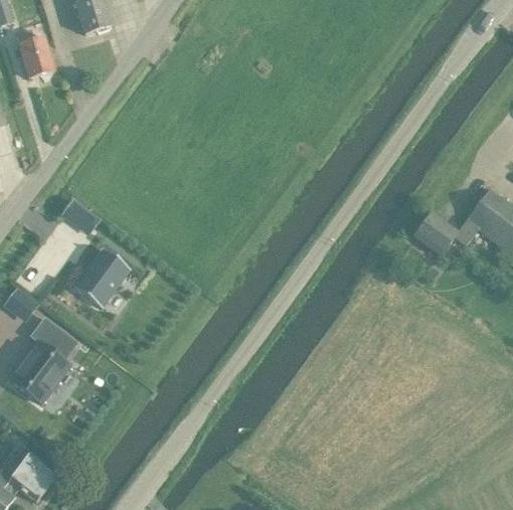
[(0,0),(0,20),(1,24),(15,20),(9,0),(0,0)]
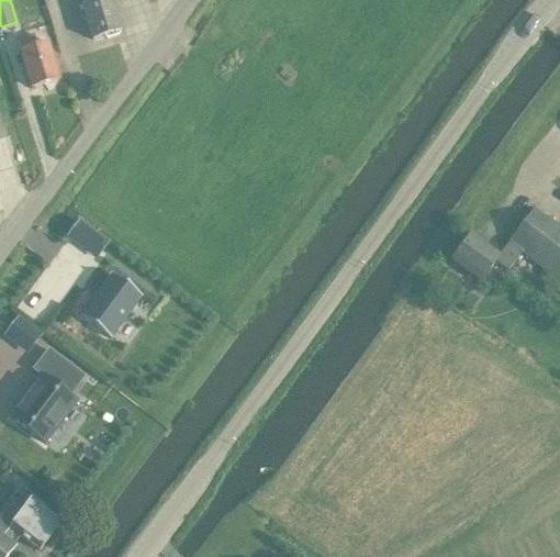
[(86,0),(84,0),(94,35),(107,32),(108,35),(121,31),(121,28),(122,26),(114,0),(86,0)]
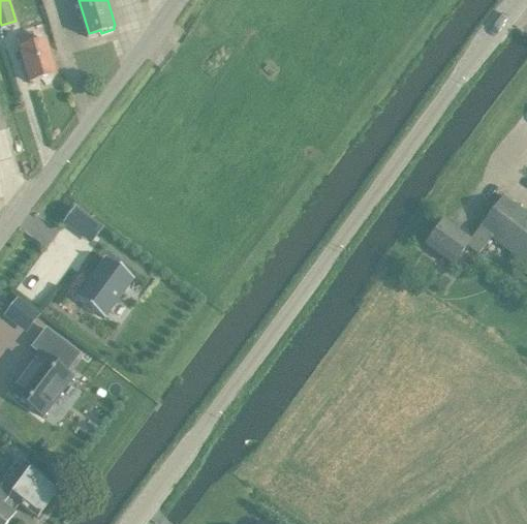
[(54,72),(57,71),(47,36),(37,39),(34,30),(19,34),(22,44),(21,44),(32,79),(43,75),(43,76),(45,78),(53,75),(54,72)]
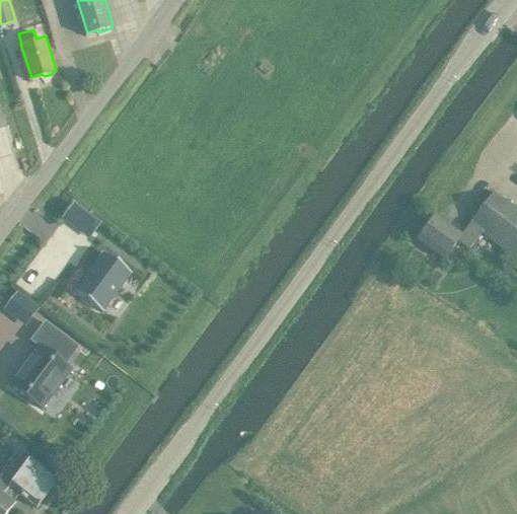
[(436,213),(419,235),(445,255),(458,237),(469,246),(484,228),(516,253),(516,205),(495,189),(461,232),(436,213)]
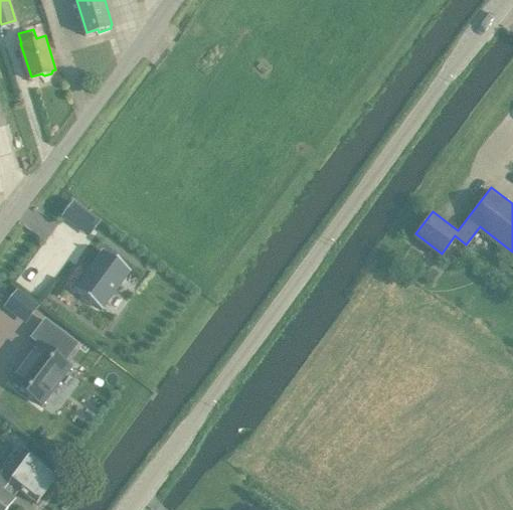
[(74,199),(66,209),(77,218),(86,207),(74,199)]
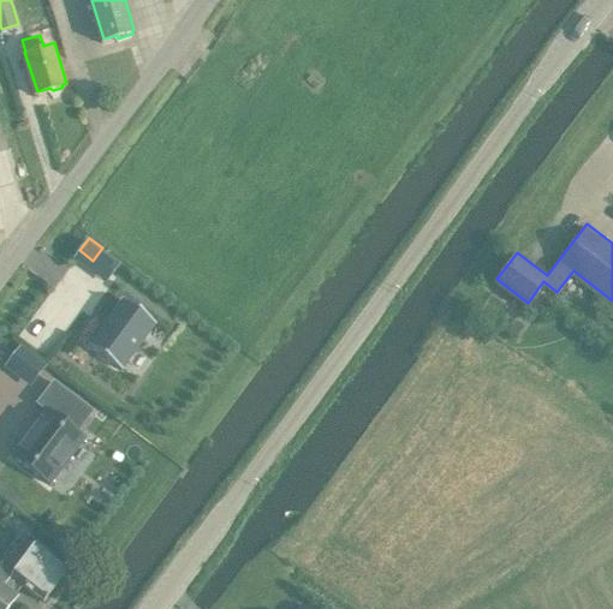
[(125,296),(90,341),(123,365),(158,320),(125,296)]
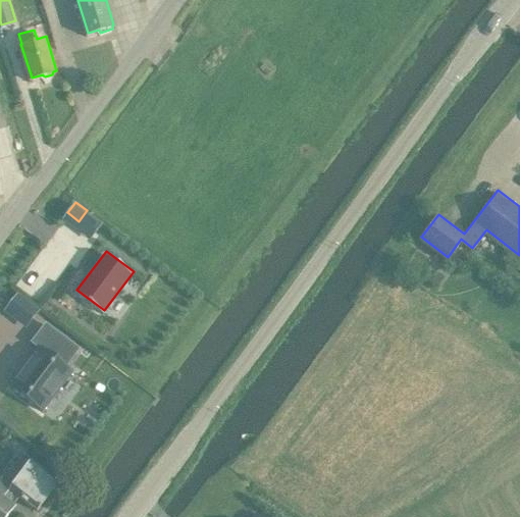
[(6,306),(30,322),(43,302),(19,287),(6,306)]
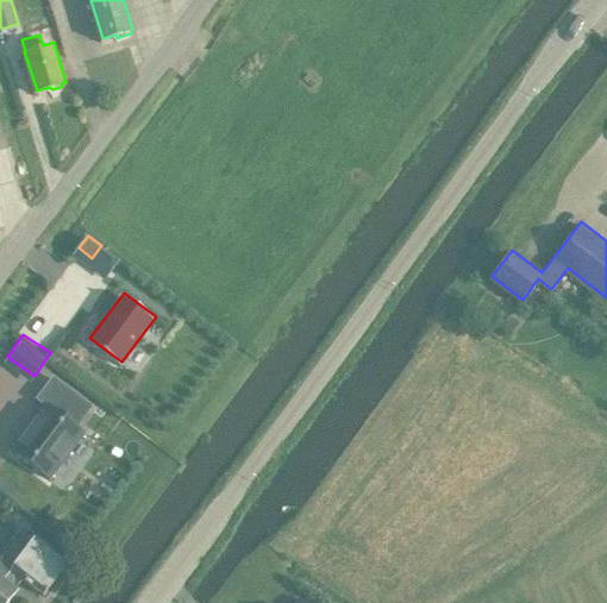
[(39,395),(48,402),(14,448),(50,476),(85,429),(76,424),(92,403),(55,375),(39,395)]
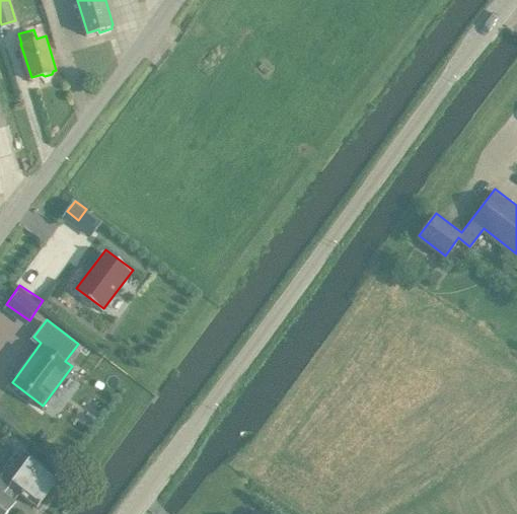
[(20,470),(11,483),(20,491),(38,504),(54,483),(58,475),(32,455),(31,456),(24,450),(13,464),(20,470)]
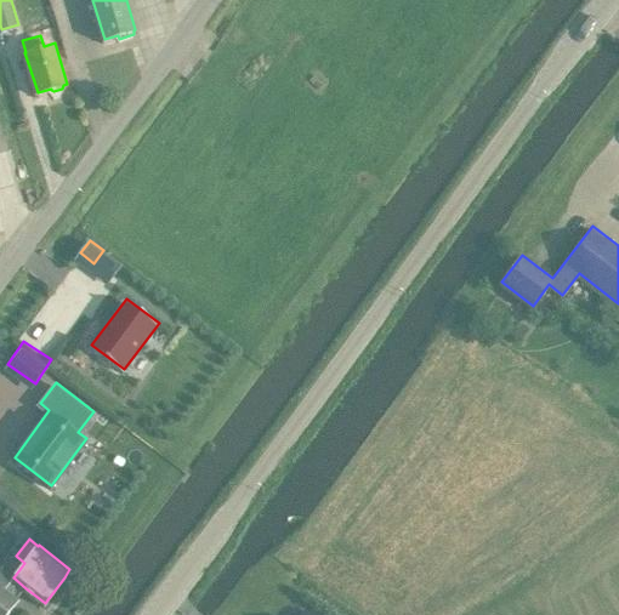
[(0,614),(5,614),(18,598),(17,597),(24,587),(13,578),(1,568),(3,565),(0,563),(0,614)]
